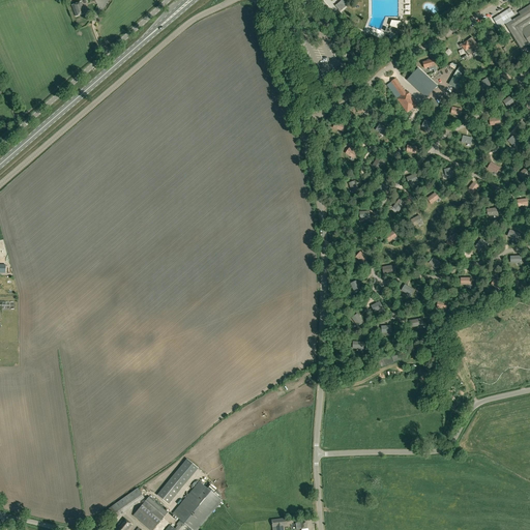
[(320,4),(329,16),(332,12),(323,1),(320,4)]
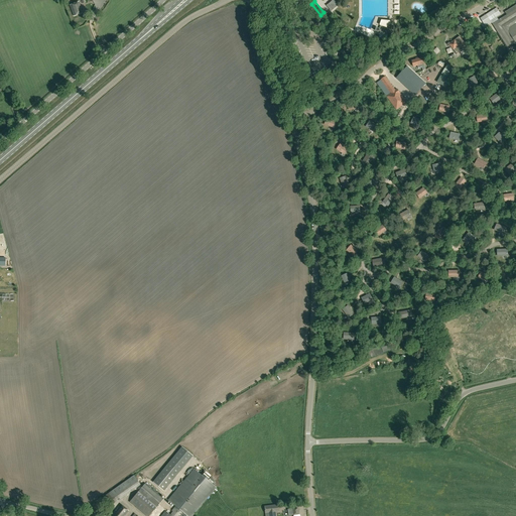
[(333,1),(329,5),(333,10),(338,6),(333,1)]
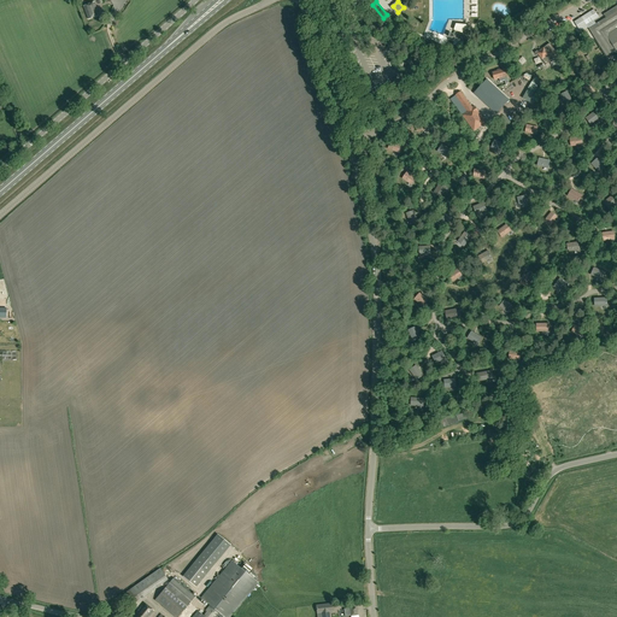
[(95,3),(84,6),(89,19),(100,16),(95,3)]
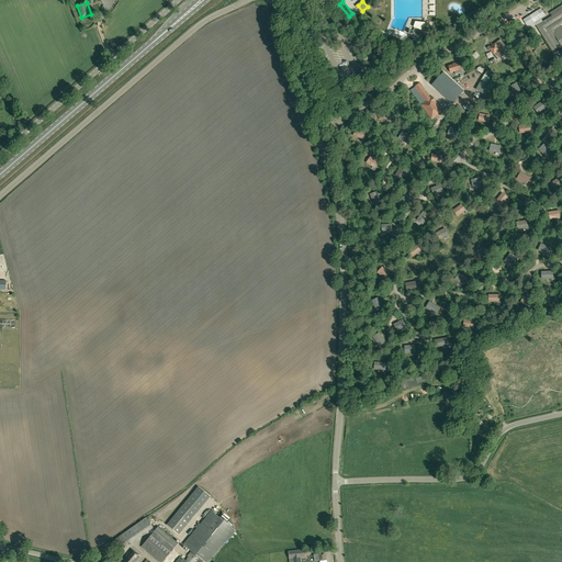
[(561,6),(551,13),(552,17),(543,22),(537,26),(552,51),(558,47),(561,47),(561,6)]
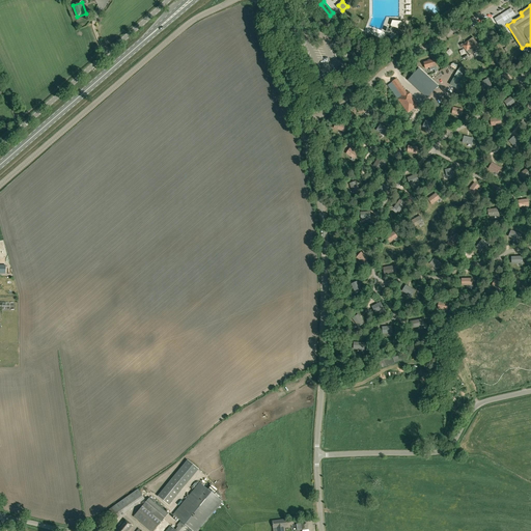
[(511,8),(495,19),(501,27),(506,24),(507,25),(513,21),(511,18),(515,15),(511,8)]
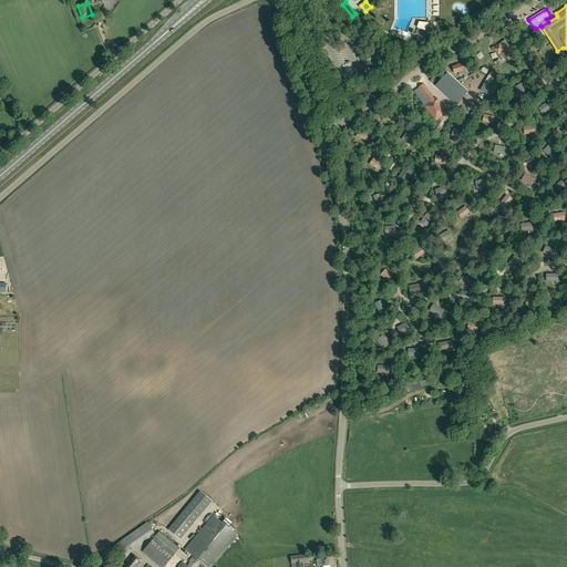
[(429,29),(428,29),(430,22),(420,21),(418,27),(419,28),(416,31),(414,30),(413,34),(415,35),(416,37),(418,34),(428,39),(430,33),(431,34),(433,29),(430,28),(429,29)]
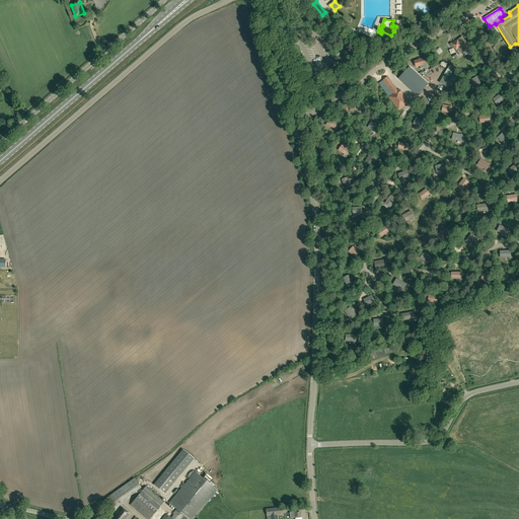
[(460,55),(470,47),(462,36),(453,44),(452,43),(450,45),(452,47),(453,46),(460,55)]
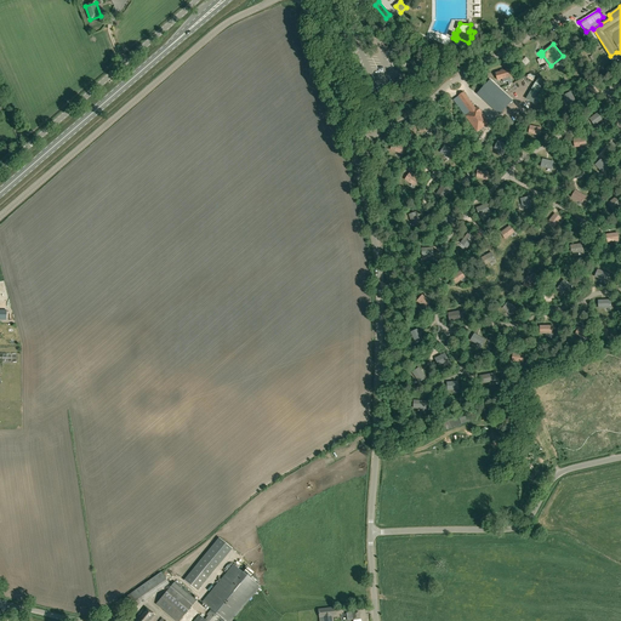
[(496,73),(499,80),(502,79),(503,83),(508,81),(510,85),(513,84),(511,77),(508,69),(496,73)]
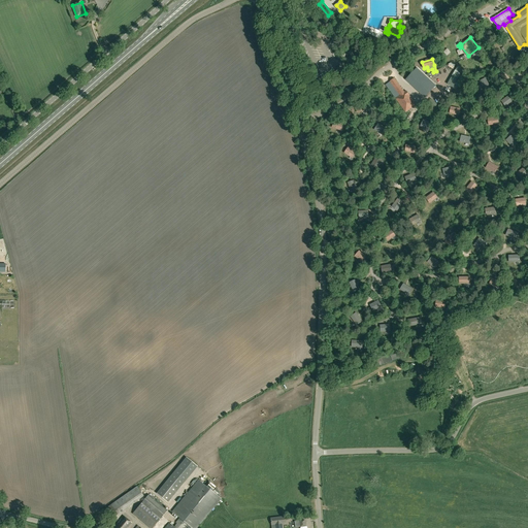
[(415,70),(406,79),(425,96),(433,87),(415,70)]
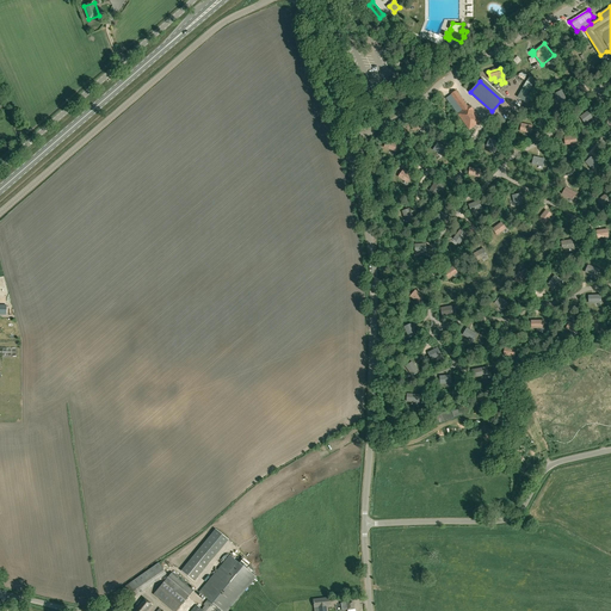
[(474,110),(470,105),(468,106),(456,91),(446,98),(469,130),(481,121),(474,111),(474,110)]
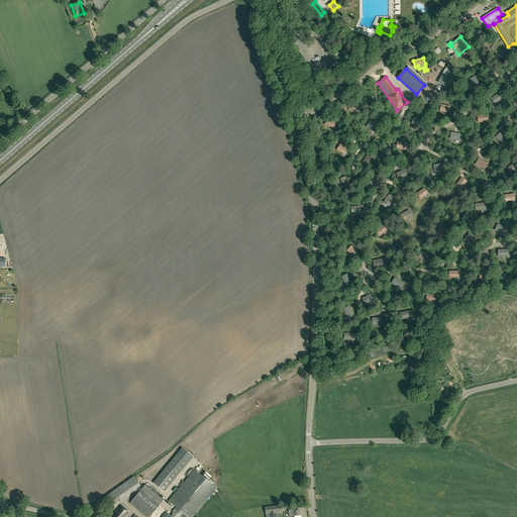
[(476,77),(470,80),(474,88),(480,85),(476,77)]
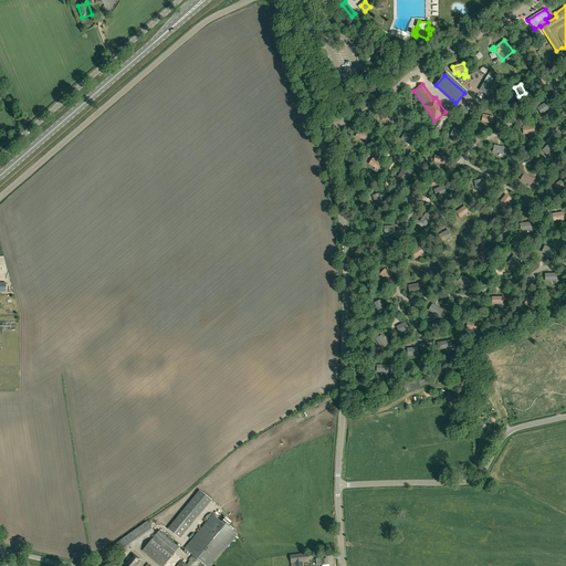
[(552,106),(547,101),(537,108),(542,114),(552,106)]
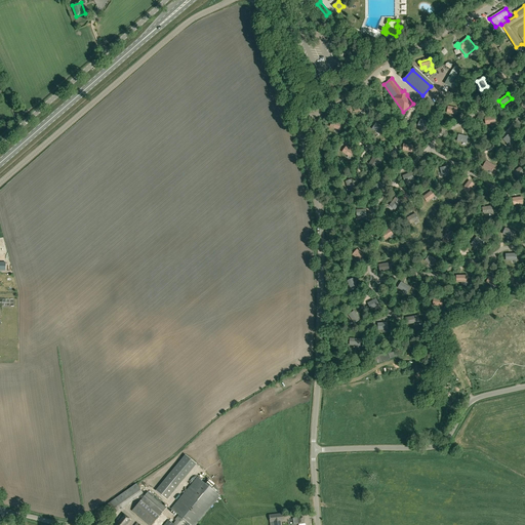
[(354,106),(356,112),(364,110),(363,104),(354,106)]
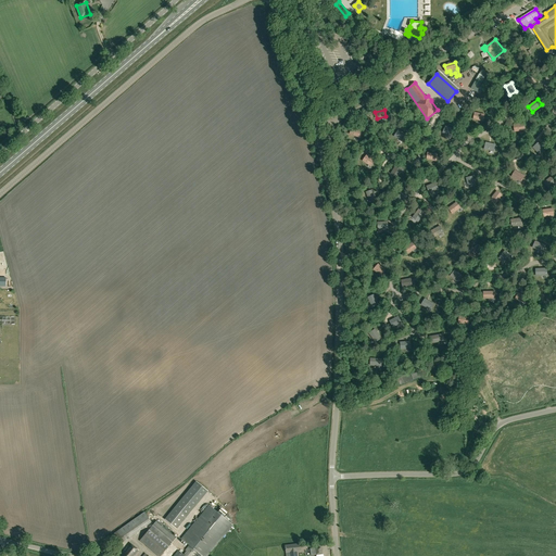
[(474,118),(483,121),(484,114),(476,112),(474,118)]
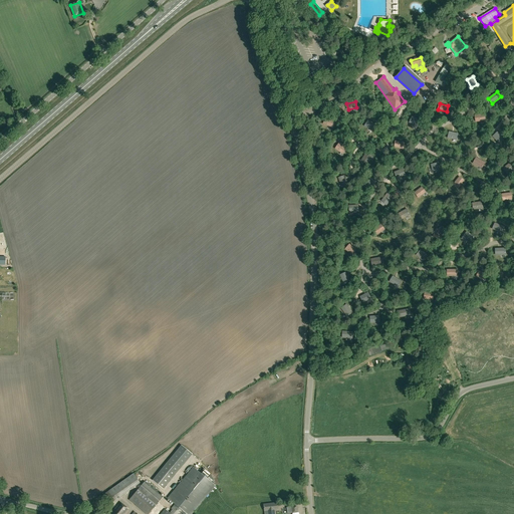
[(420,120),(412,116),(410,122),(418,126),(420,120)]
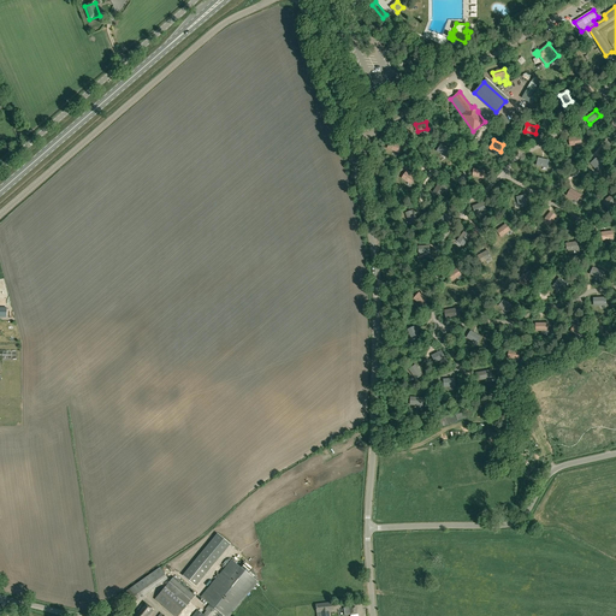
[(388,148),(398,152),(401,144),(390,141),(388,148)]
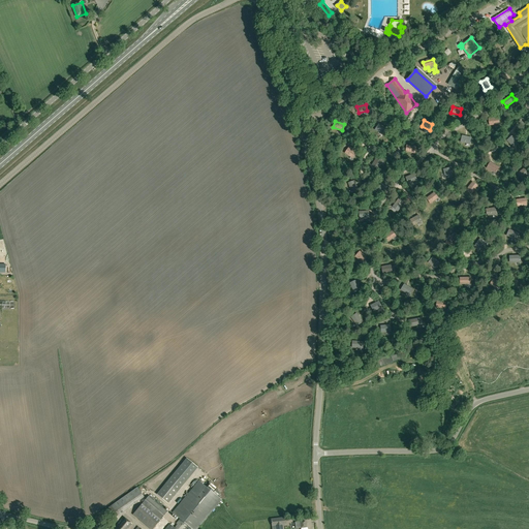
[(382,134),(386,129),(379,124),(375,129),(382,134)]
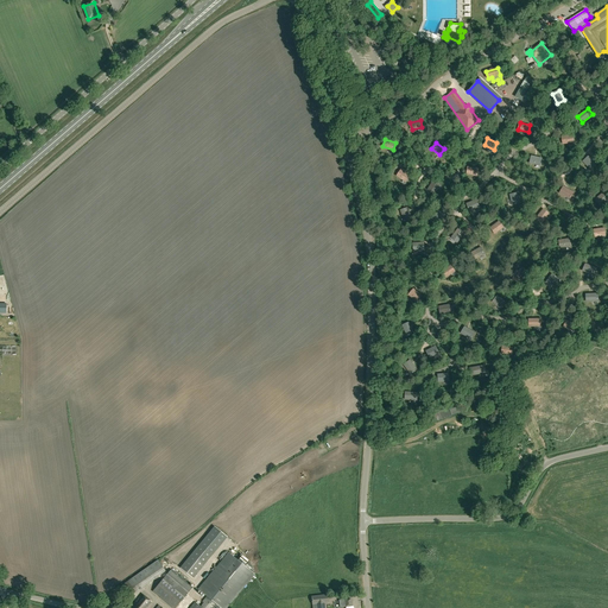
[(540,165),(542,158),(532,156),(530,163),(540,165)]
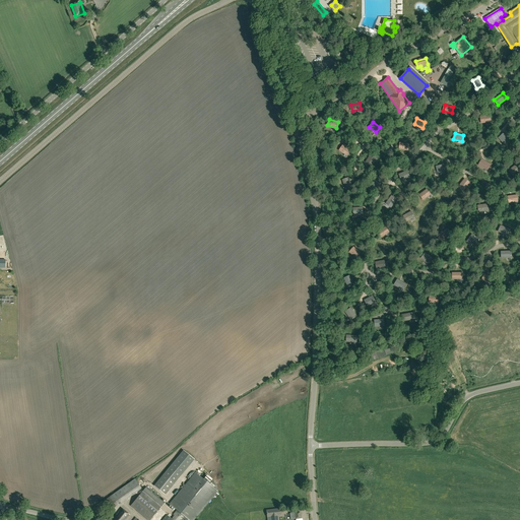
[(510,141),(504,133),(499,138),(506,145),(510,141)]
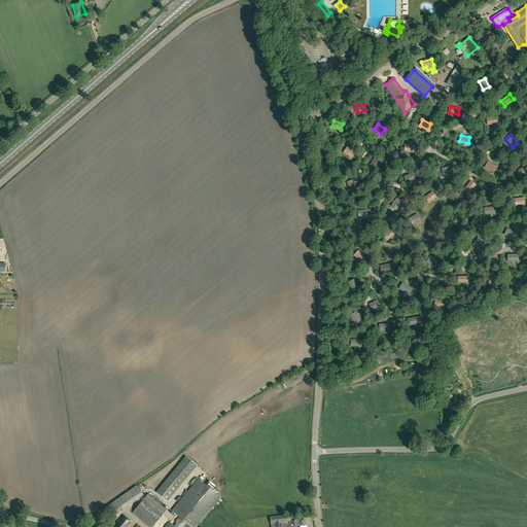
[(344,152),(352,157),(355,152),(348,147),(344,152)]
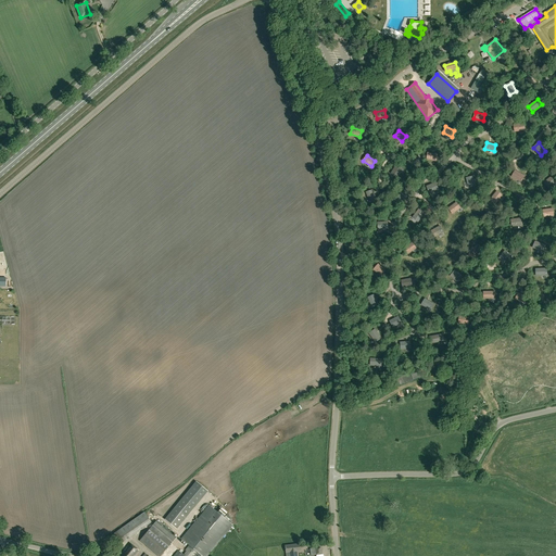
[(396,165),(392,173),(397,177),(403,169),(396,165)]
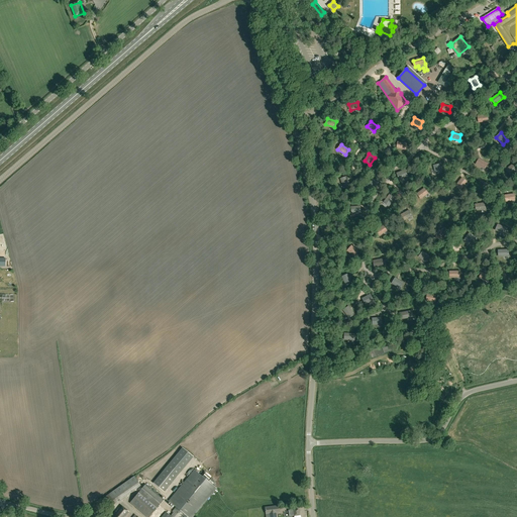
[(485,169),(488,164),(479,159),(476,164),(485,169)]
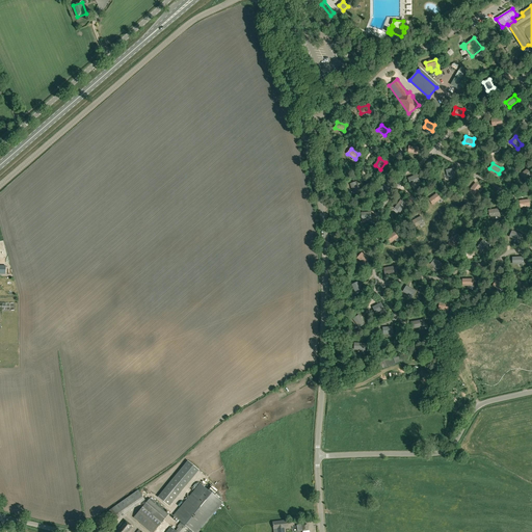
[(453,168),(446,170),(448,179),(455,178),(453,168)]
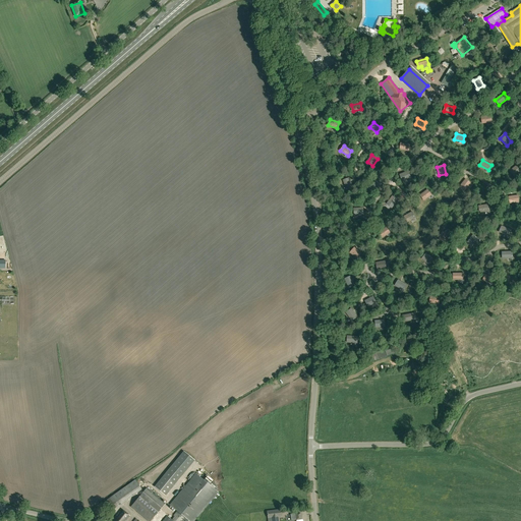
[(510,171),(514,176),(520,170),(517,165),(510,171)]
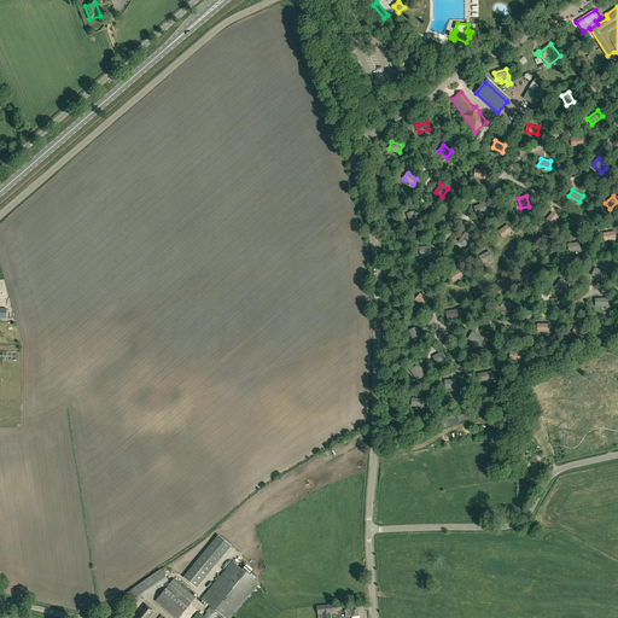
[(474,207),(478,214),(488,210),(484,203),(474,207)]
